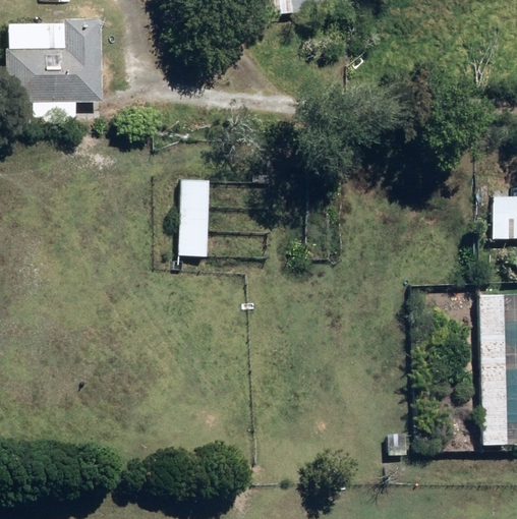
[(267,0),(268,14),(319,12),(319,8),(343,7),(342,0),(267,0)]
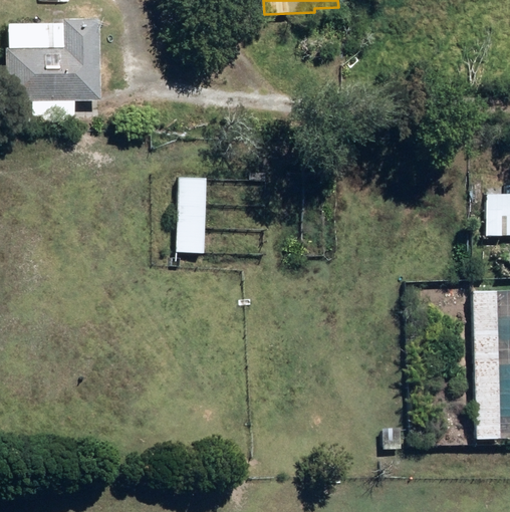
[(0,120),(32,120),(33,122),(75,122),(75,100),(100,99),(99,17),(63,18),(63,23),(9,23),(9,45),(6,45),(7,91),(0,91),(0,120)]
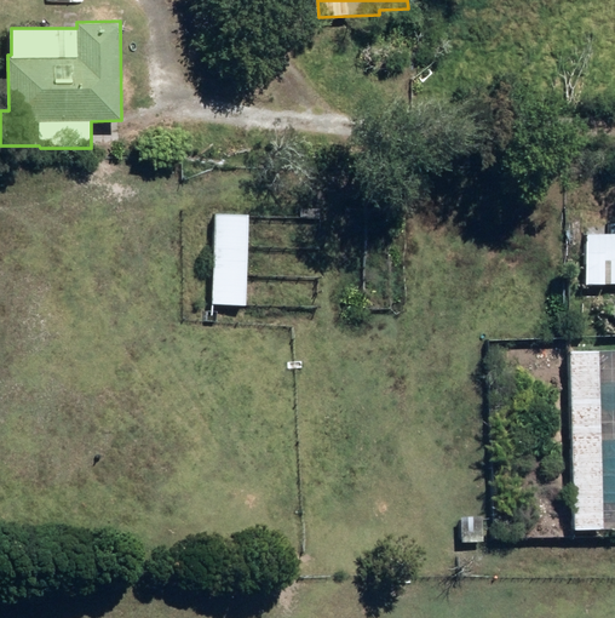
[(213,304),(246,305),(248,215),(216,215),(213,304)]
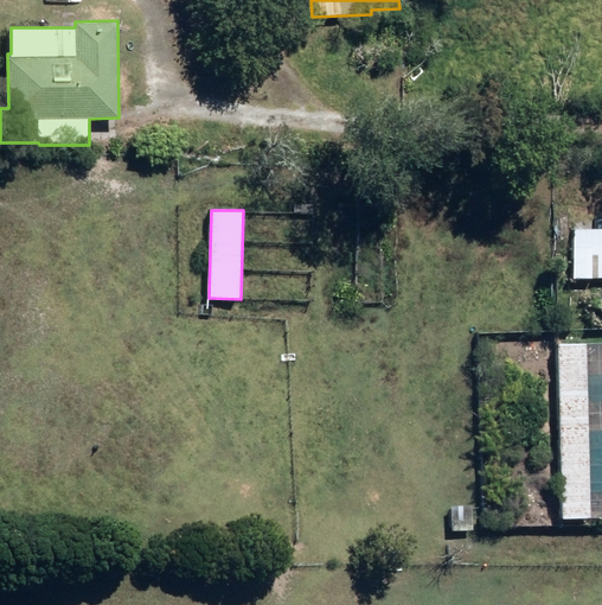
[(601,228),(572,229),(574,279),(601,278),(601,228)]
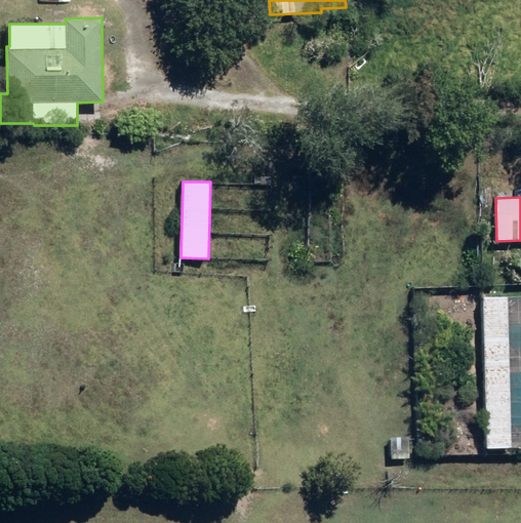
[(520,295),(483,296),(487,448),(520,447),(520,295)]
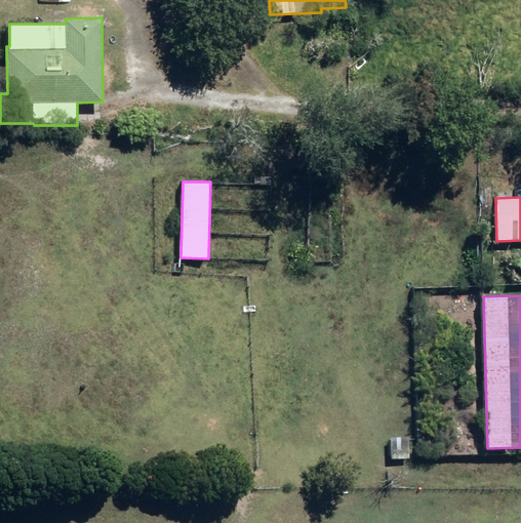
[(392,437),(392,458),(410,458),(410,437),(392,437)]
